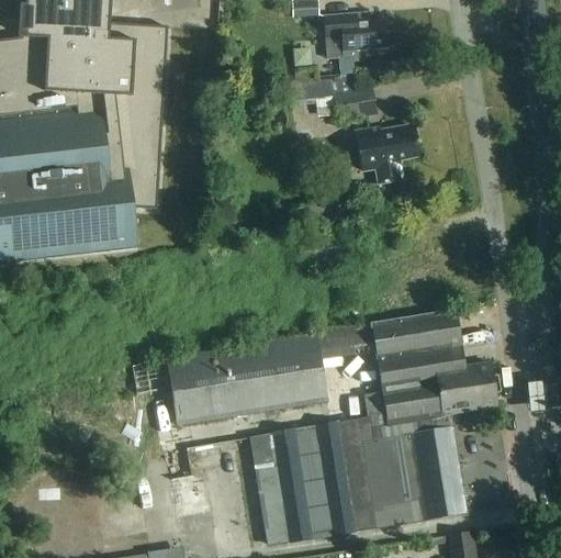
[(0,260),(134,246),(134,244),(136,244),(131,207),(155,208),(160,131),(161,101),(166,28),(166,25),(165,25),(109,22),(110,0),(36,0),(35,25),(35,34),(27,35),(15,36),(0,38),(0,260)]
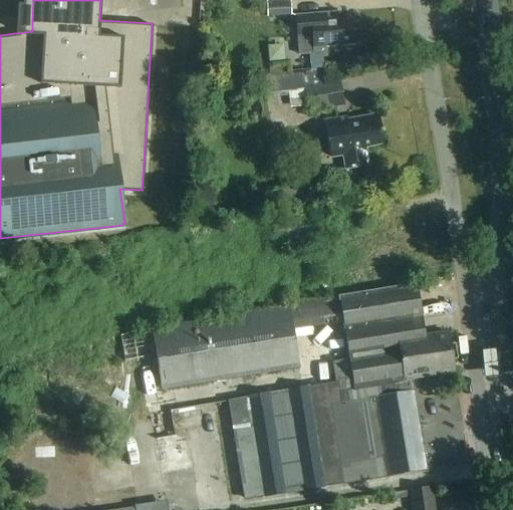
[(265,0),(267,14),(289,12),(288,0),(265,0)]
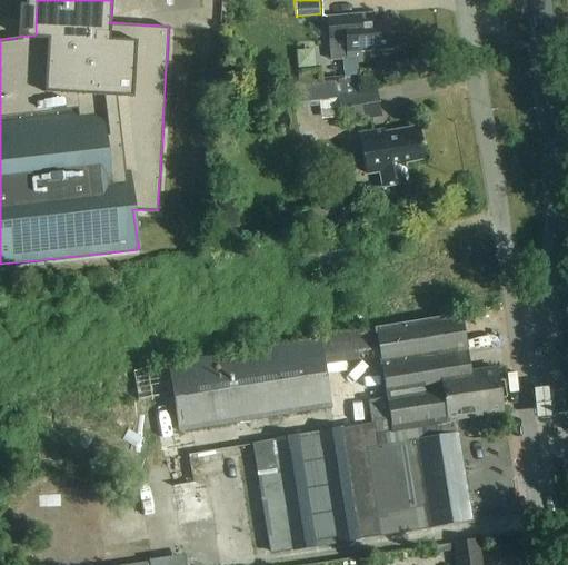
[(360,21),(359,12),(327,16),(329,38),(330,58),(346,58),(347,60),(360,59),(359,49),(390,47),(389,19),(360,21)]
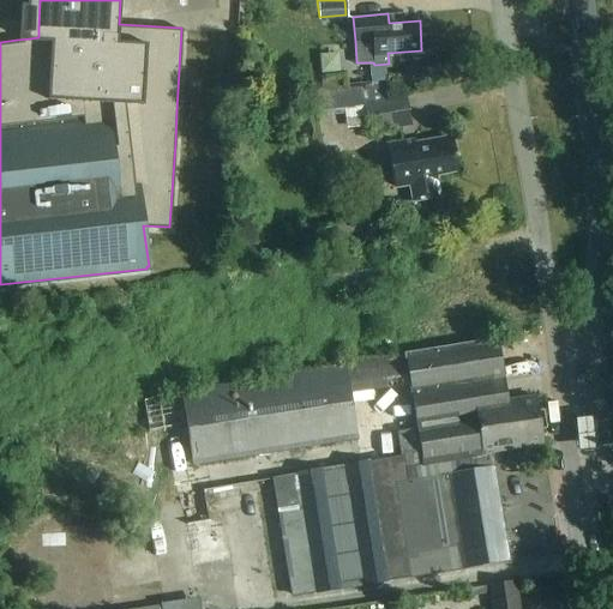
[(340,76),(320,77),(320,88),(340,86),(340,76)]
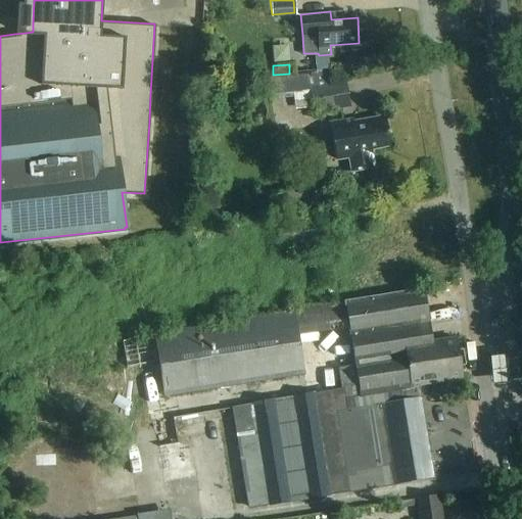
[(267,78),(270,98),(311,93),(314,112),(349,105),(344,79),(332,81),(330,68),(267,78)]
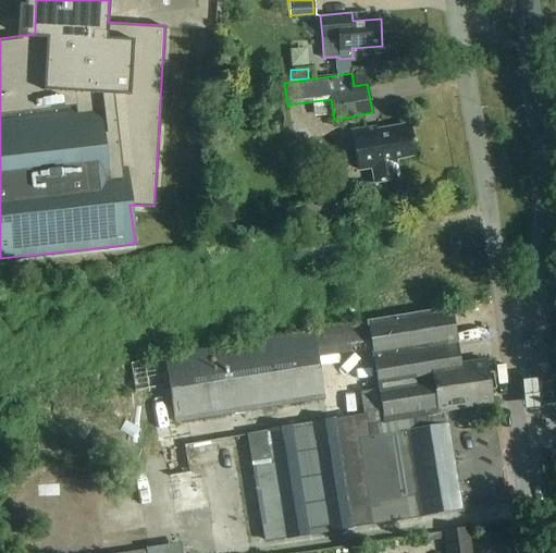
[(414,151),(408,124),(374,130),(373,125),(351,130),(355,147),(356,147),(359,167),(371,164),(373,181),(399,176),(395,155),(414,151)]
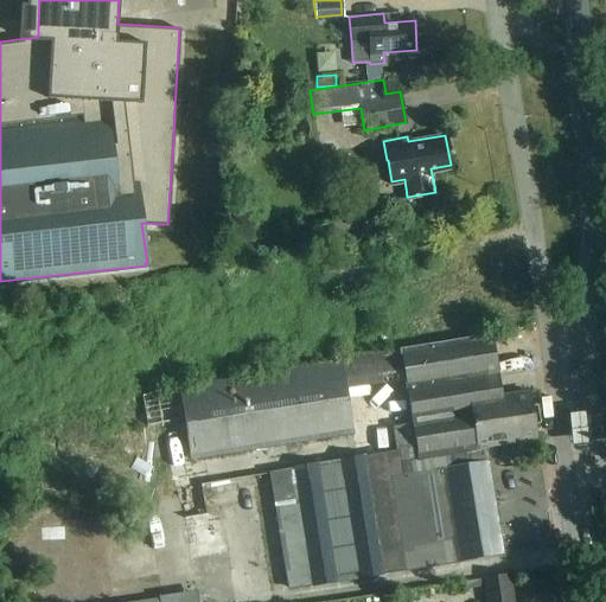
[(397,449),(270,471),(289,588),(504,552),(486,447),(518,442),(530,441),(530,437),(535,436),(528,391),(493,397),(484,333),(401,346),(406,377),(413,422),(393,426),(397,449)]
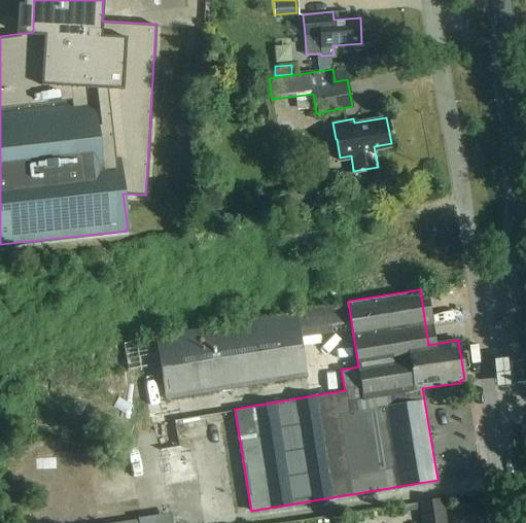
[(160,361),(166,398),(307,375),(301,336),(296,312),(295,312),(155,335),(155,337),(160,361)]
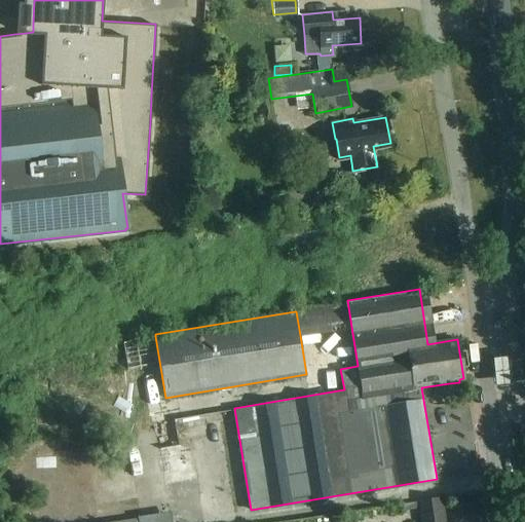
[(511,356),(493,357),(496,384),(513,383),(511,356)]
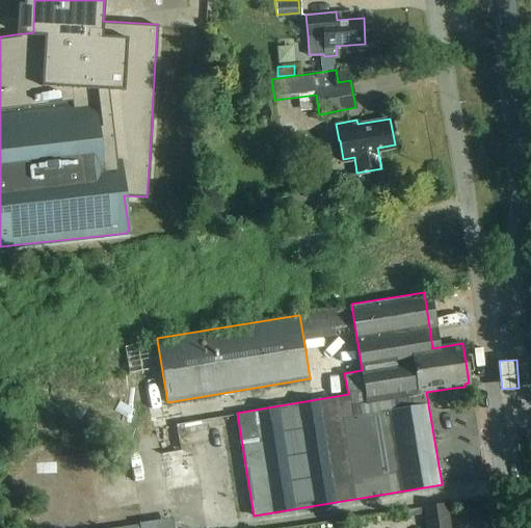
[(181,433),(208,432),(208,416),(180,417),(181,433)]
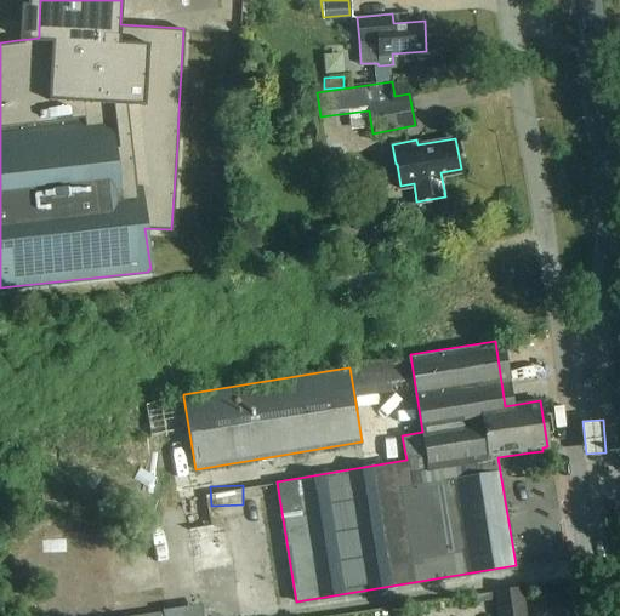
[(223,515),(186,523),(195,566),(233,559),(223,515)]
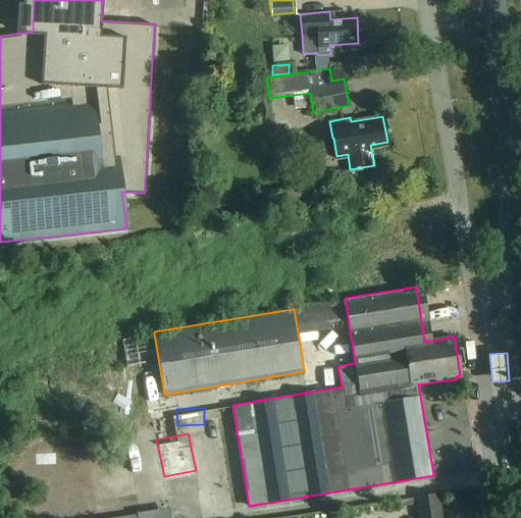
[(441,517),(438,493),(415,497),(418,517),(441,517)]
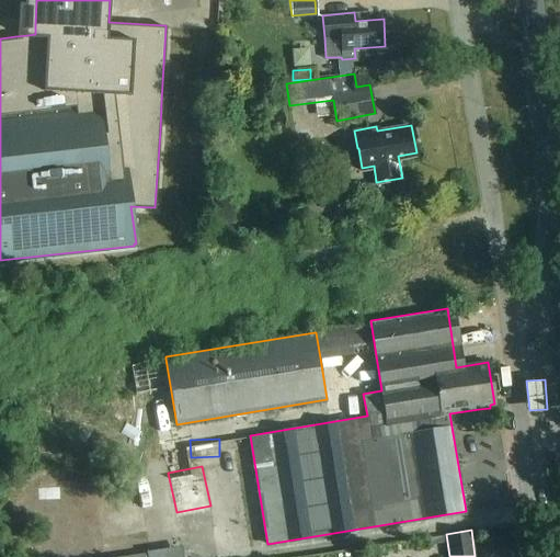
[(140,556),(182,556),(181,544),(140,548),(140,556)]
